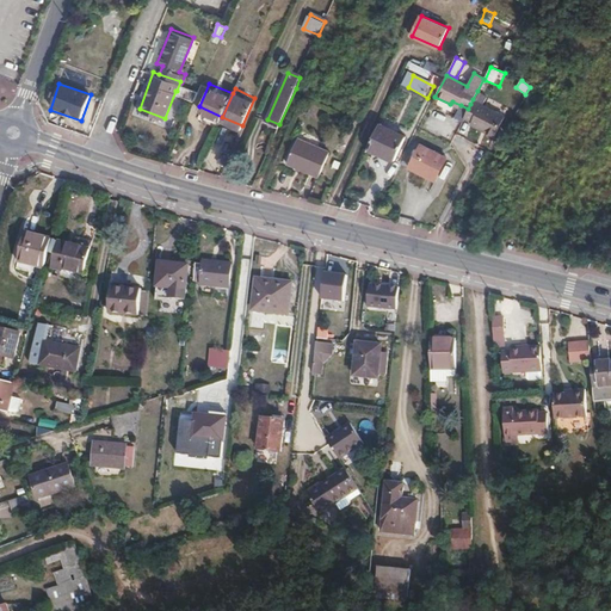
[(479,129),(494,136),(498,128),(505,116),(473,99),(470,104),(468,109),(464,117),(473,122),(480,124),(479,129)]
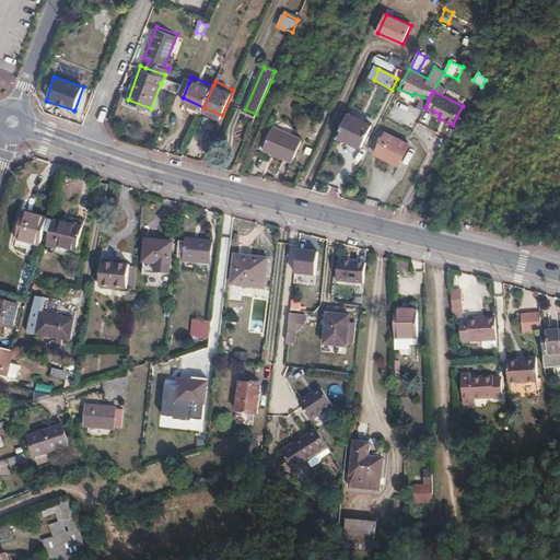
[(347,116),(337,137),(362,150),(372,128),(347,116)]
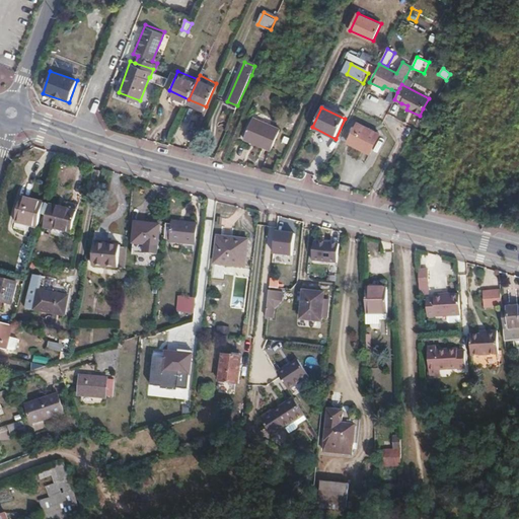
[(281,129),(253,117),(244,139),(273,150),(281,129)]
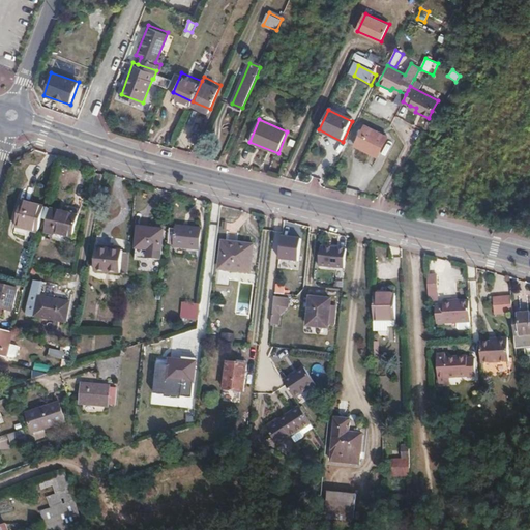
[(387,137),(363,125),(354,144),(377,155),(387,137)]
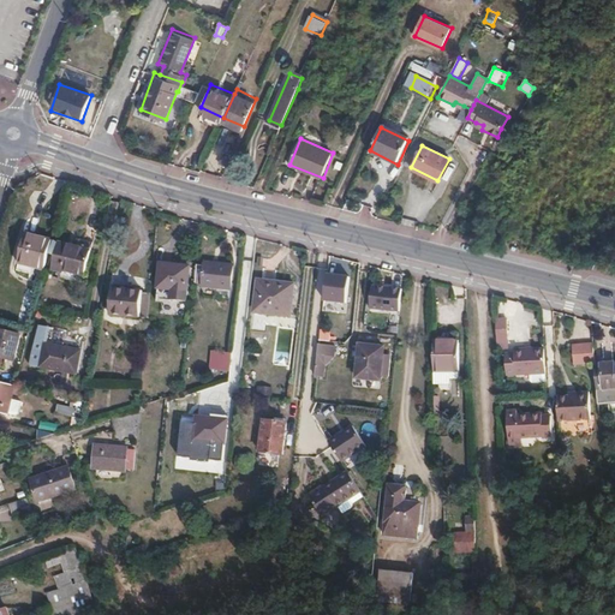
[(43,269),(52,239),(24,232),(17,261),(43,269)]
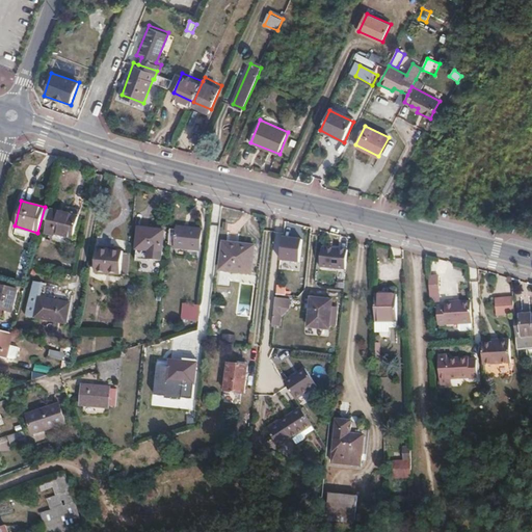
[(70,203),(68,211),(79,214),(81,206),(70,203)]
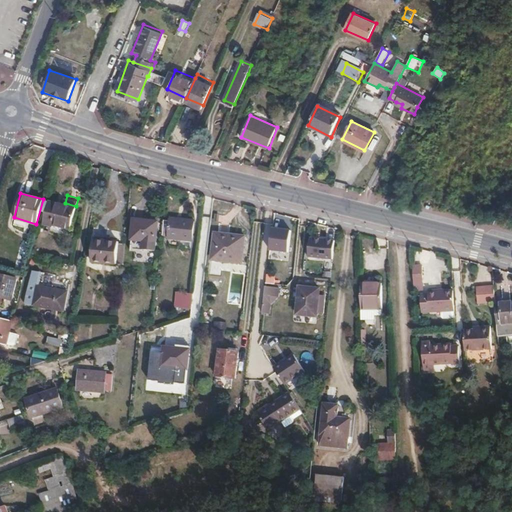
[(76,206),(65,203),(50,199),(43,222),(52,225),(52,223),(69,228),(76,206)]
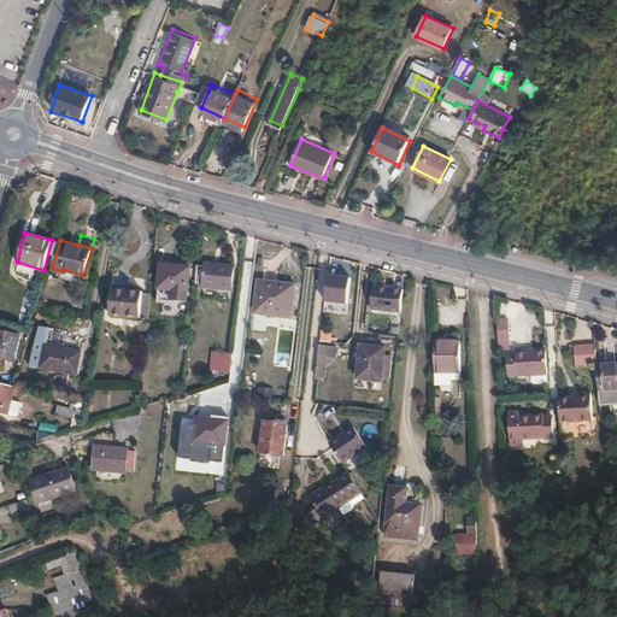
[(204,264),(197,263),(195,282),(203,283),(203,286),(231,289),(234,264),(205,260),(204,264)]
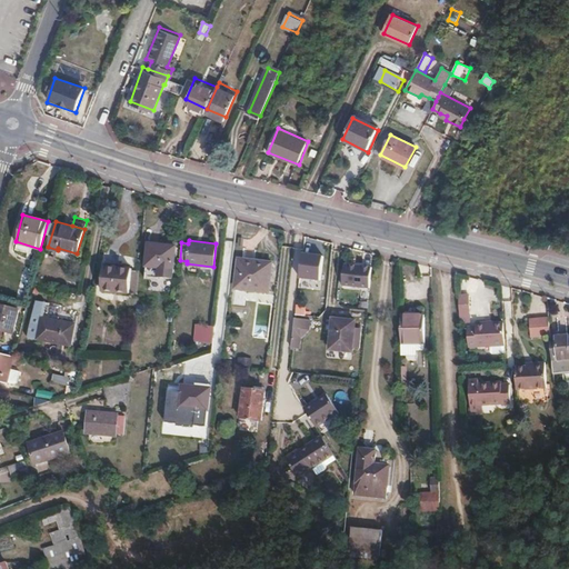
[(171,279),(175,247),(148,243),(145,276),(171,279)]
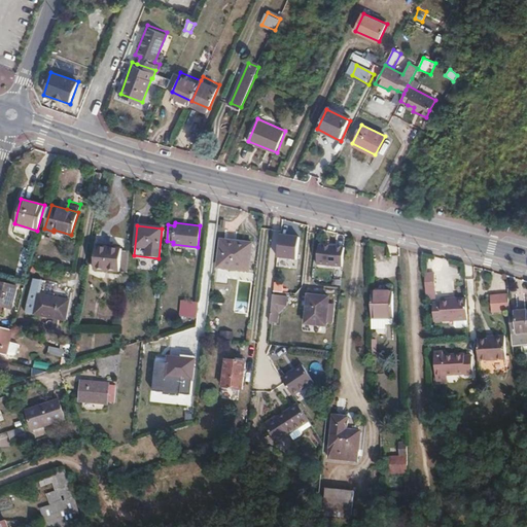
[(296,237),(279,235),(276,257),(294,259),(296,237)]
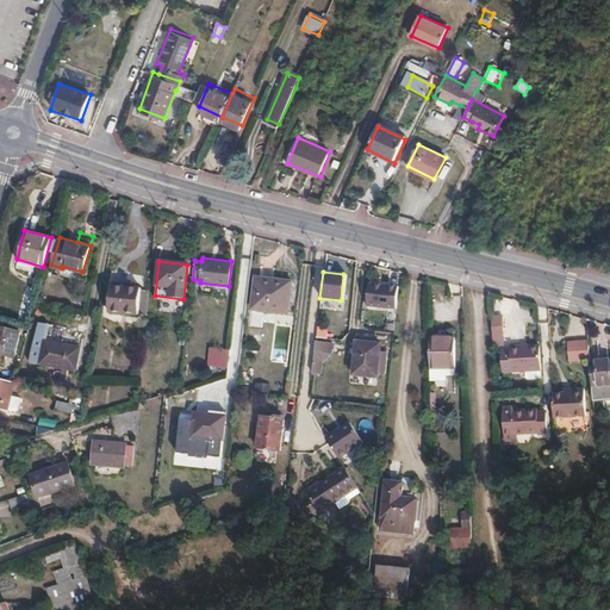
[(287,312),(292,282),(260,278),(256,307),(287,312)]
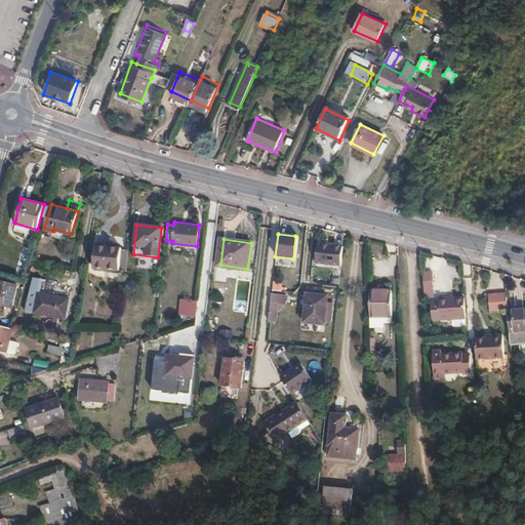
[(341,245),(317,243),(315,264),(338,266),(341,245)]
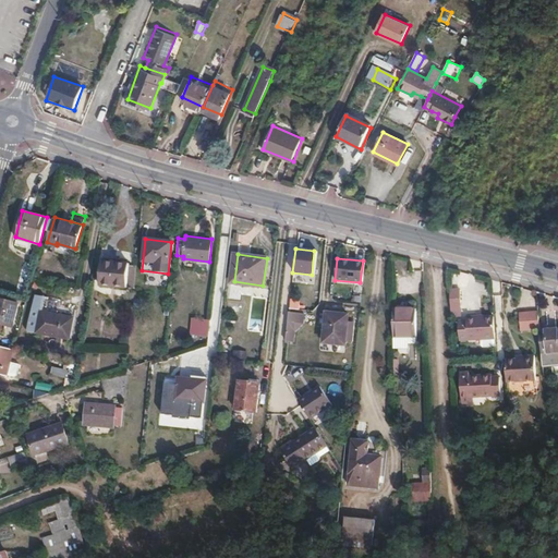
[(126,288),(129,264),(101,261),(99,284),(126,288)]
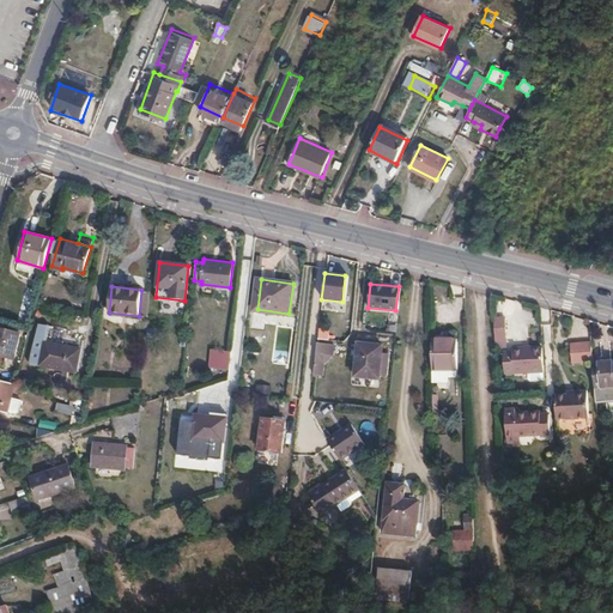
[(457,340),(456,309),(432,309),(432,340),(457,340)]
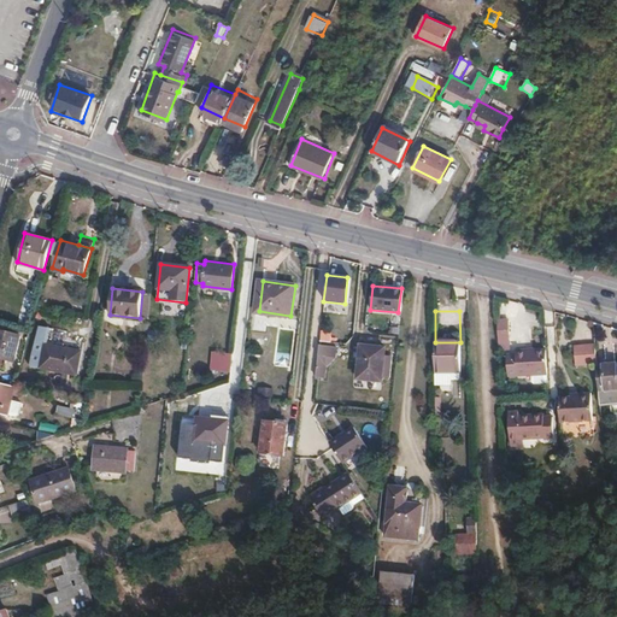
[(507,317),(497,317),(498,329),(498,338),(509,338),(507,317)]
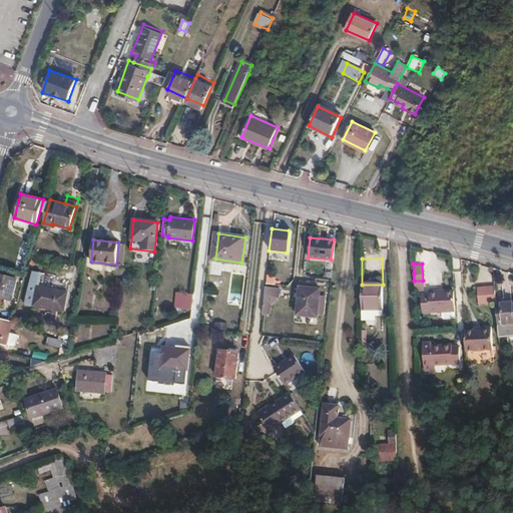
[(275,285),(277,275),(269,273),(267,283),(275,285)]
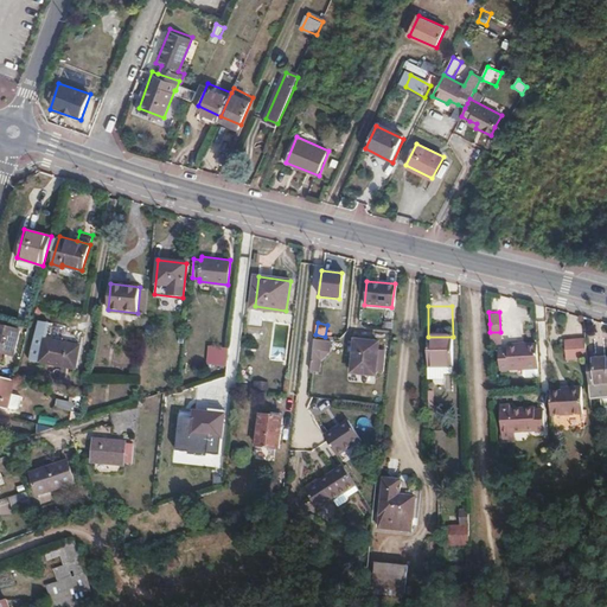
[(11,355),(17,330),(0,325),(0,360),(1,362),(4,353),(11,355)]
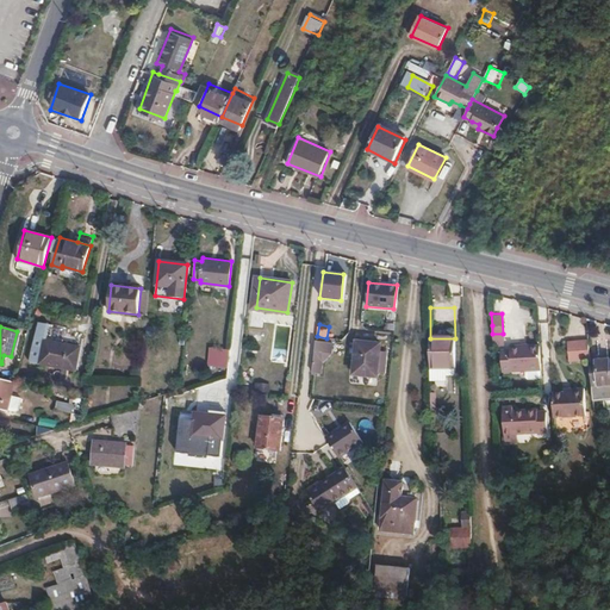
[(75,372),(80,349),(45,340),(39,363),(75,372)]
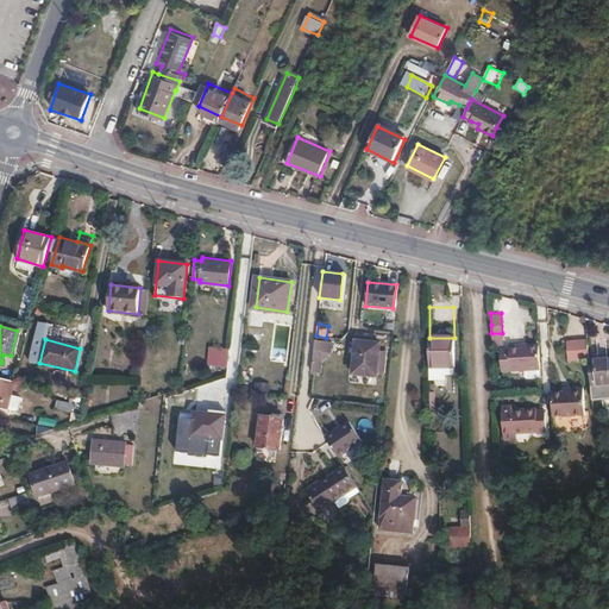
[(314,339),(313,371),(328,372),(330,340),(314,339)]
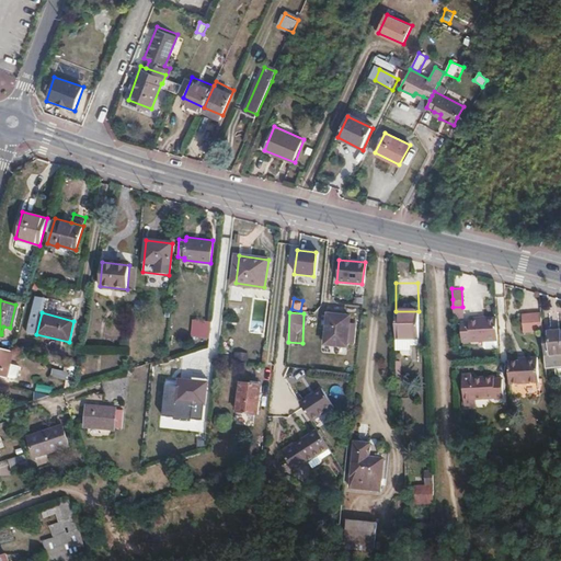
[(542,331),(541,313),(523,316),(523,332),(542,331)]
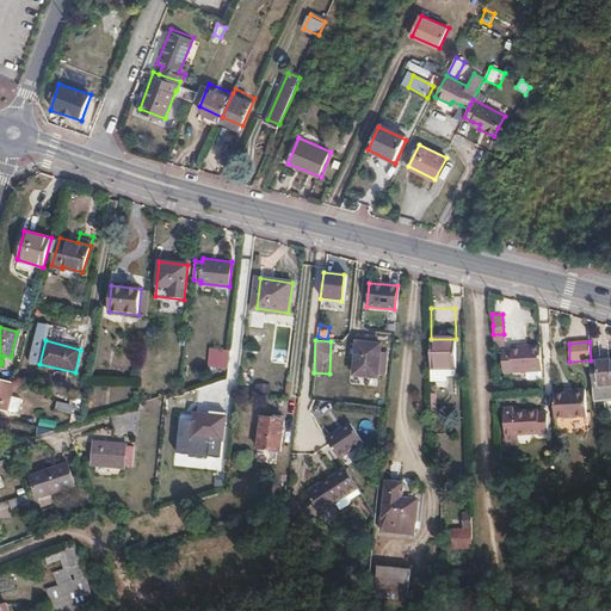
[(378,376),(382,344),(357,343),(356,375),(378,376)]
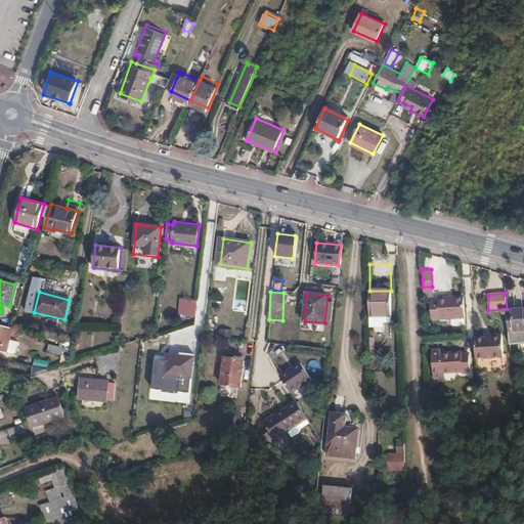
[(465,315),(464,295),(448,296),(450,315),(465,315)]
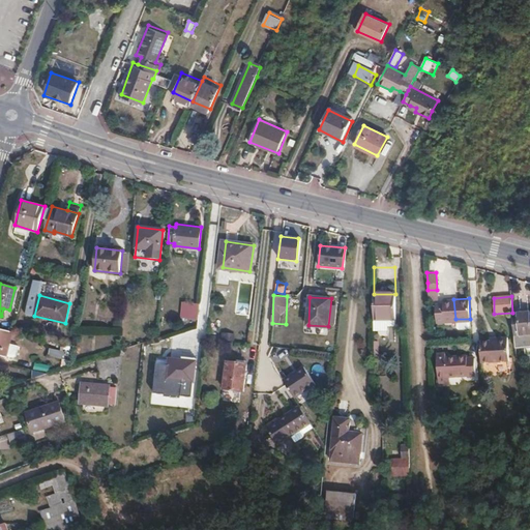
[(455,319),(453,299),(442,300),(442,303),(435,303),(437,320),(455,319)]
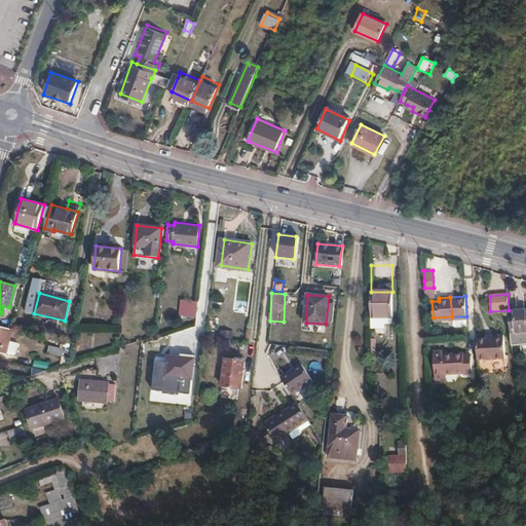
[(197,302),(180,300),(179,315),(195,317),(197,302)]
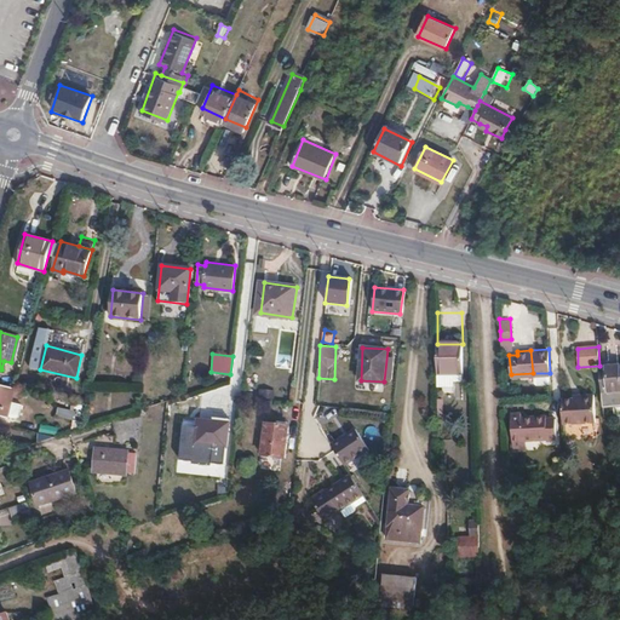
[(606,369),(601,369),(604,413),(609,413),(608,390),(619,390),(619,369),(619,366),(606,367),(606,369)]
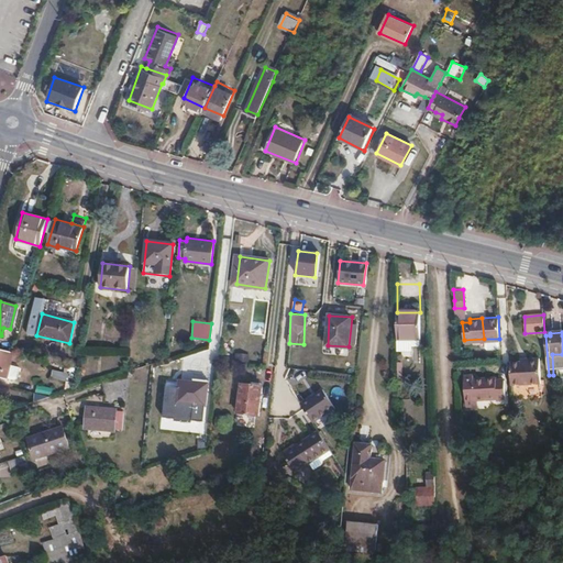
[(10,352),(0,349),(0,376),(3,377),(4,376),(11,378),(14,376),(17,366),(8,363),(10,352)]
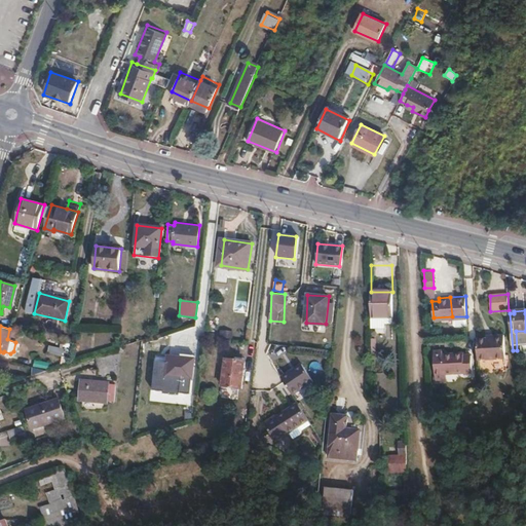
[(231,338),(232,332),(221,329),(219,335),(231,338)]
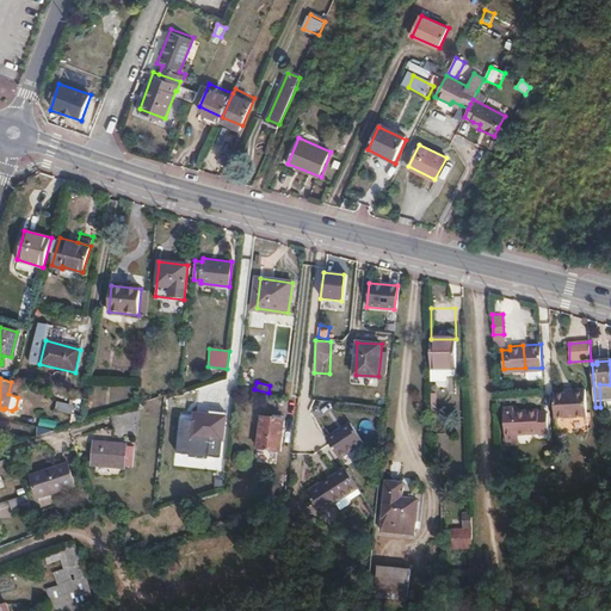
[(565,394),(556,394),(557,418),(586,417),(585,390),(573,390),(573,394),(565,394)]
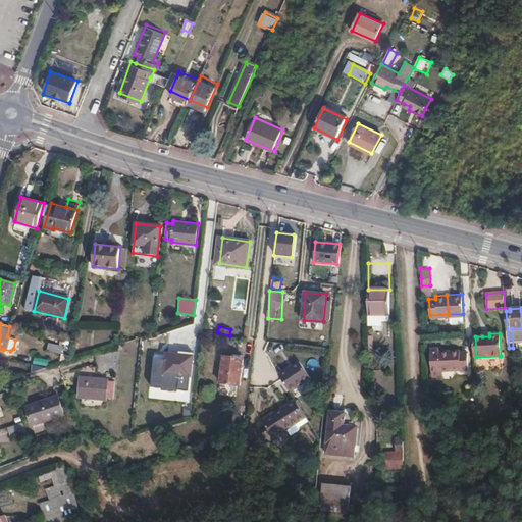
[(62,347),(48,344),(46,351),(61,354),(62,347)]
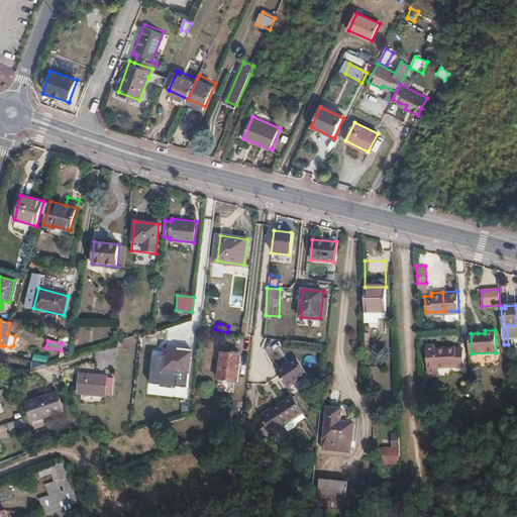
[(434,364),(447,363),(446,343),(433,344),(434,364)]
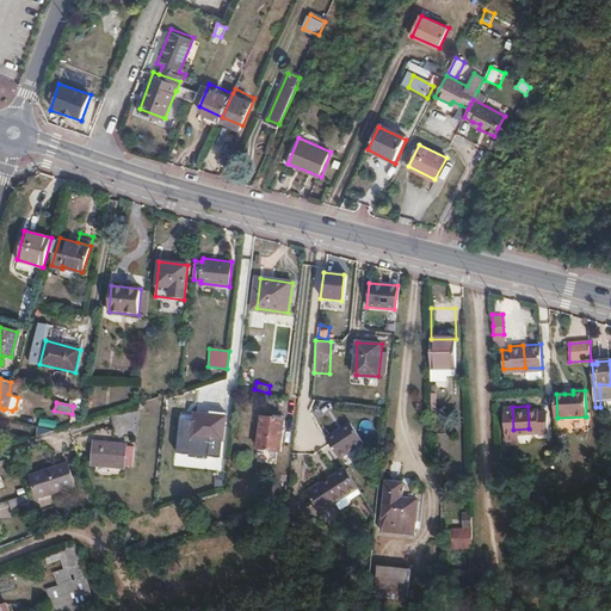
[(528,406),(529,429),(549,427),(548,409),(541,409),(529,411),(529,406),(528,406)]
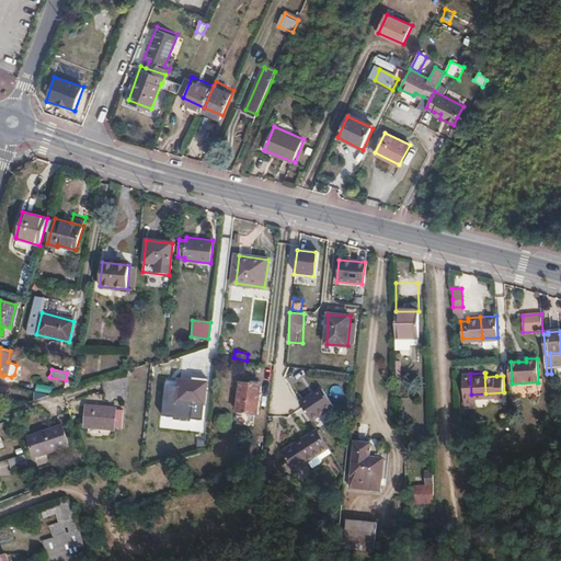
[(205,404),(207,382),(179,380),(176,402),(205,404)]
